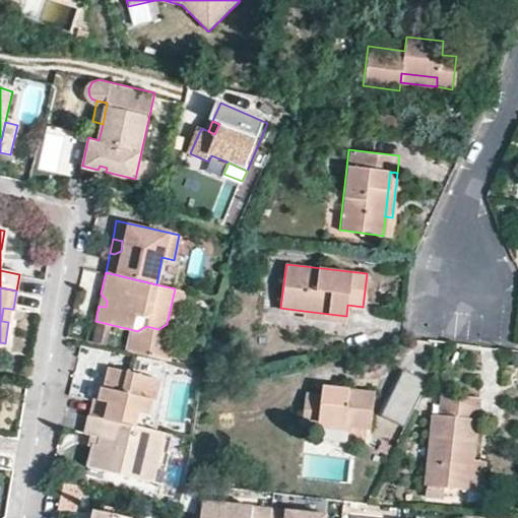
[(107,301),(101,294),(99,306),(106,307),(107,301)]
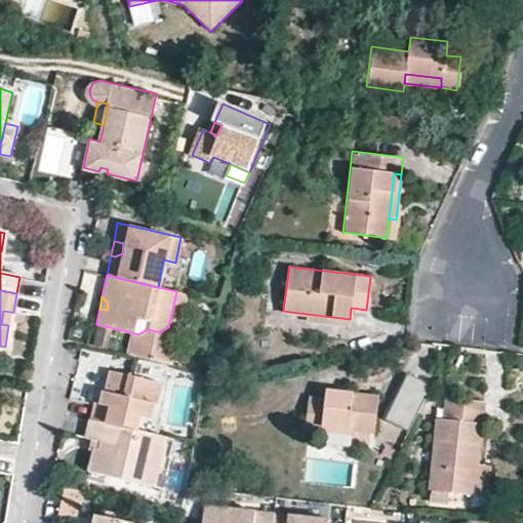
[(8,325),(11,312),(3,311),(1,324),(8,325)]
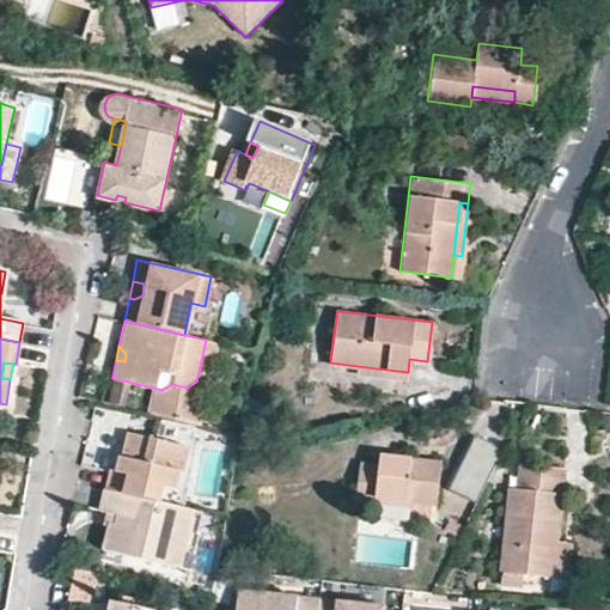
[(408,372),(358,366),(357,376),(407,382),(408,372)]
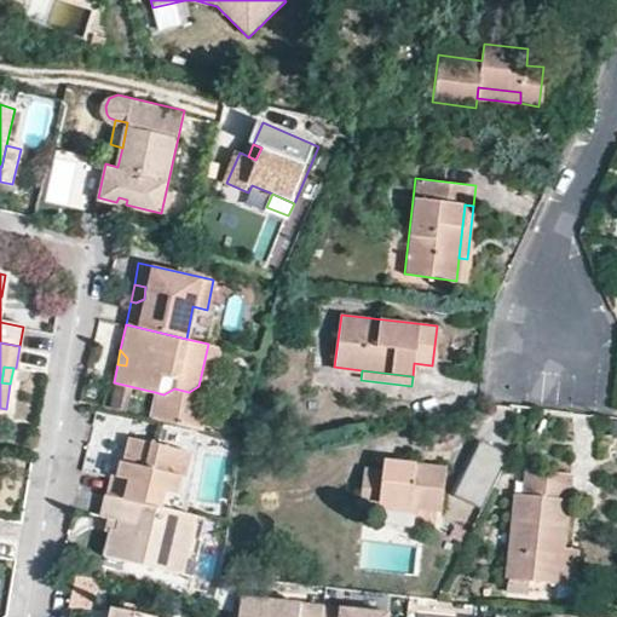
[(155,392),(151,415),(194,425),(189,392),(174,388),(163,395),(155,392)]
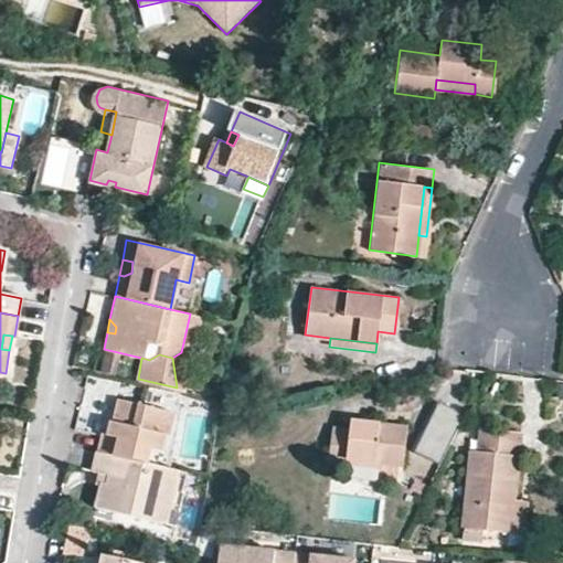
[(99,431),(95,449),(145,460),(148,445),(152,429),(161,432),(166,433),(171,410),(114,396),(108,420),(116,422),(115,429),(110,428),(108,433),(105,432),(99,431)]
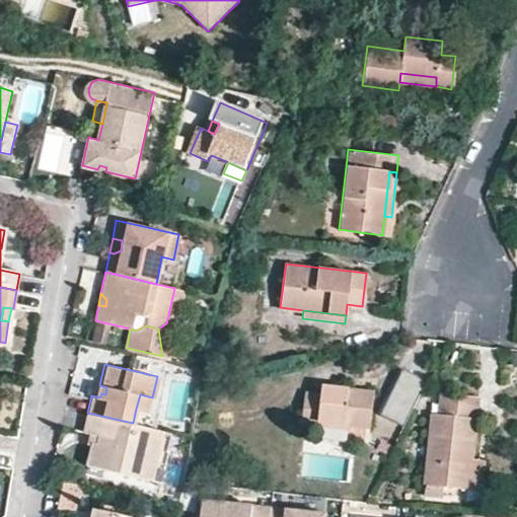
[(428,384),(404,373),(382,418),(404,429),(428,384)]
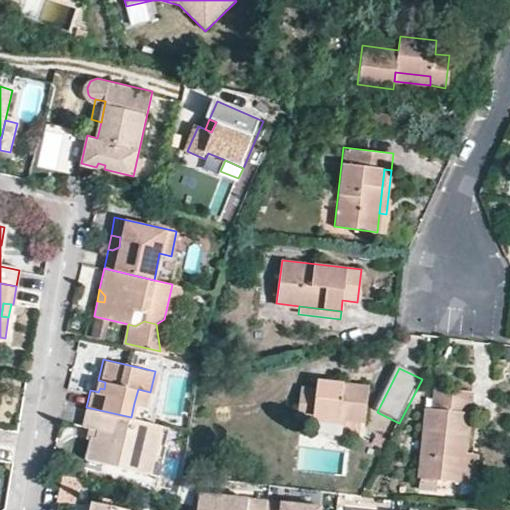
[(296,419),(311,421),(312,415),(342,419),(363,421),(367,385),(316,379),(316,387),(300,386),(296,419)]
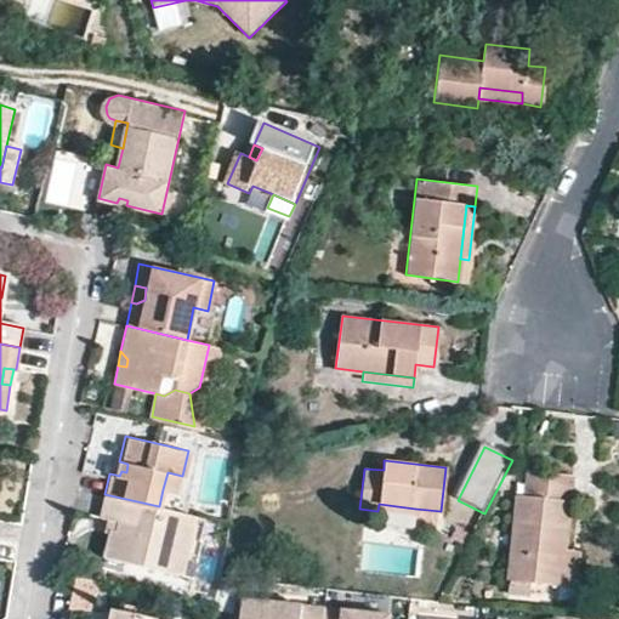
[(119,461),(115,475),(119,476),(121,471),(126,472),(128,464),(119,461)]
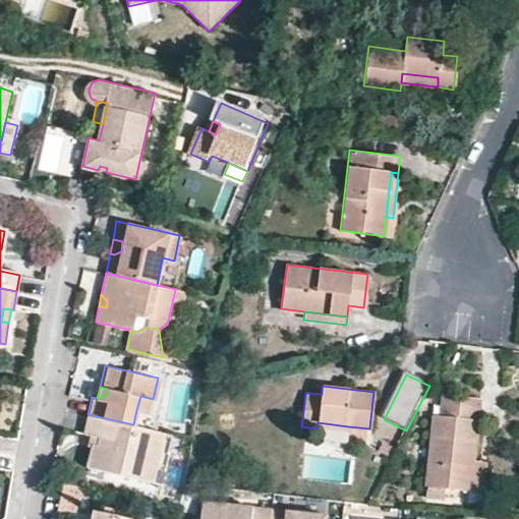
[(470,491),(473,461),(479,399),(440,395),(437,416),(433,415),(424,485),(470,491)]
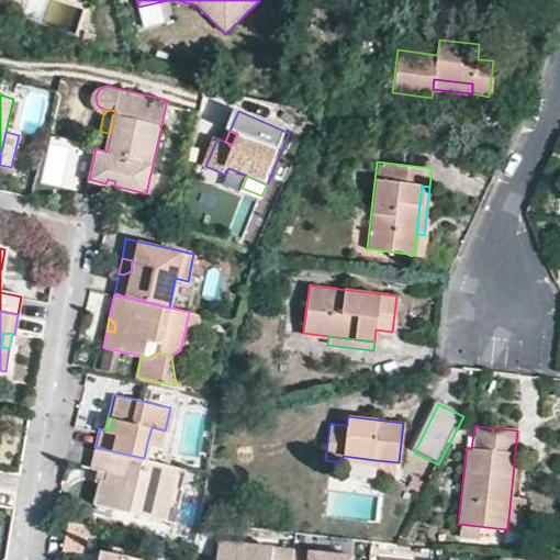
[(156,445),(160,429),(152,427),(147,443),(156,445)]
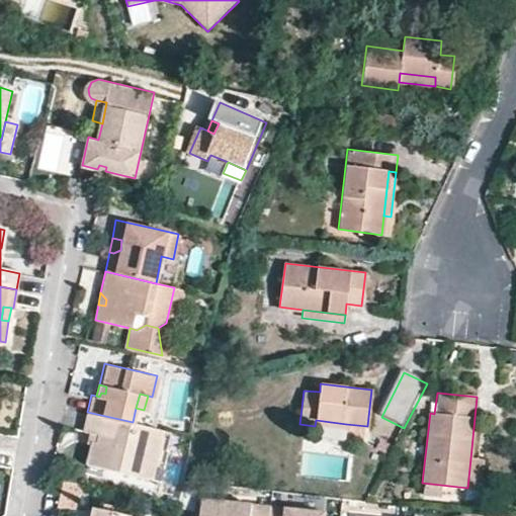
[(86,462),(150,479),(162,429),(133,422),(87,412),(84,429),(89,430),(97,432),(95,441),(90,440),(86,462)]
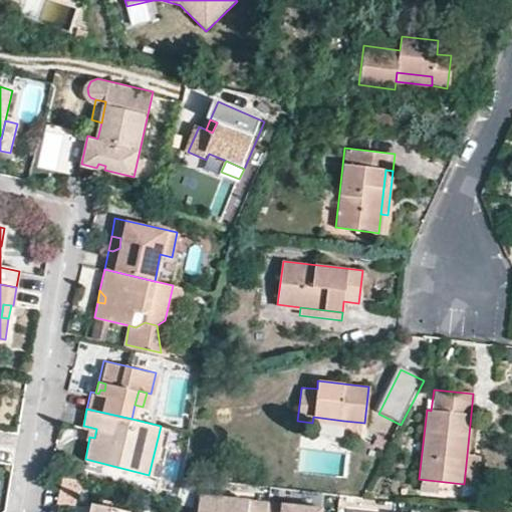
[(313,417),(312,423),(343,427),(343,421),(313,417)]
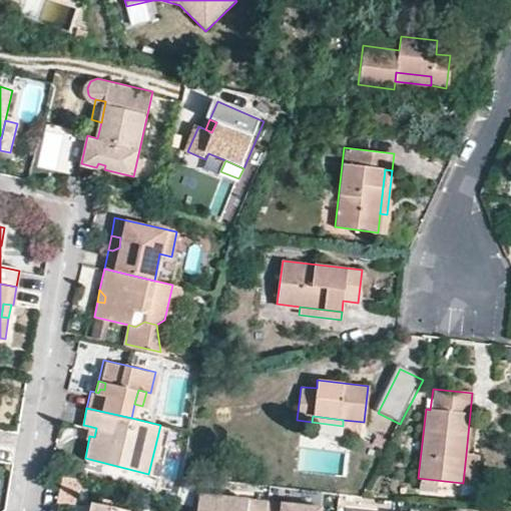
[(163,446),(168,427),(160,425),(148,474),(157,476),(164,446),(163,446)]
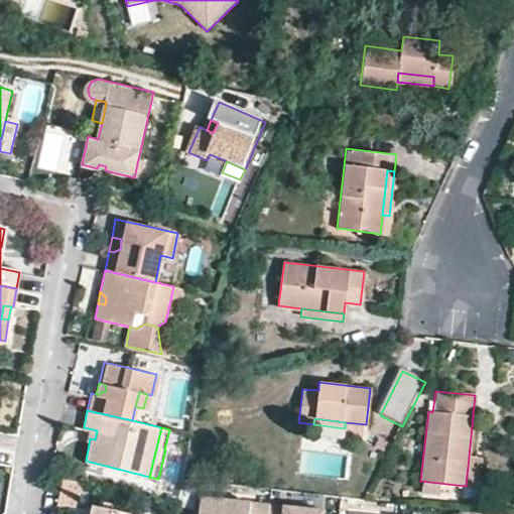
[(87,437),(90,438),(95,439),(97,430),(89,428),(87,437)]
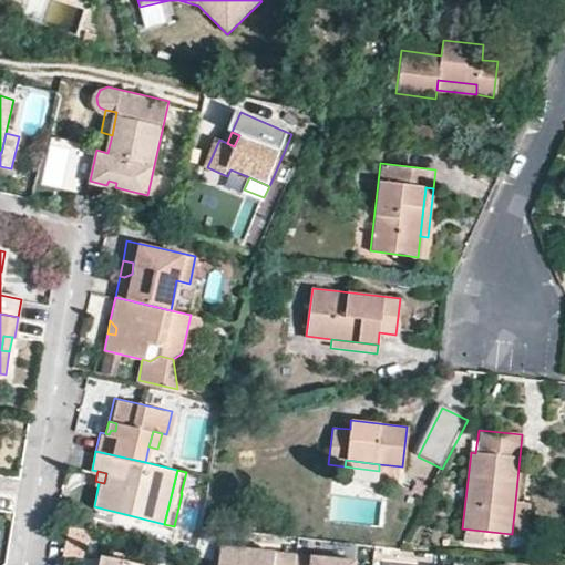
[(528,503),(515,502),(512,534),(525,535),(528,503)]
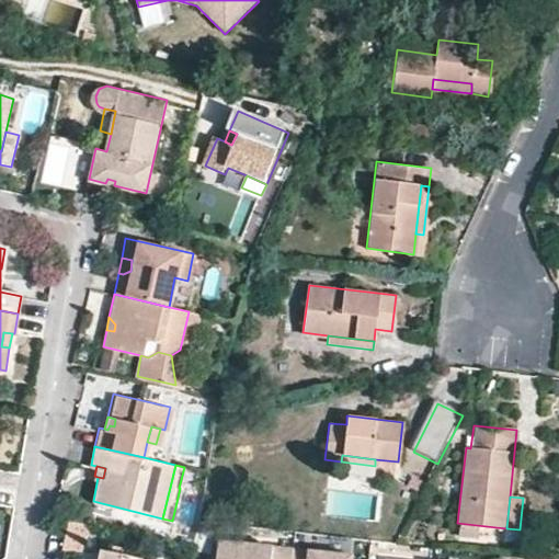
[(286,558),(287,550),(214,544),(212,558),(286,558)]
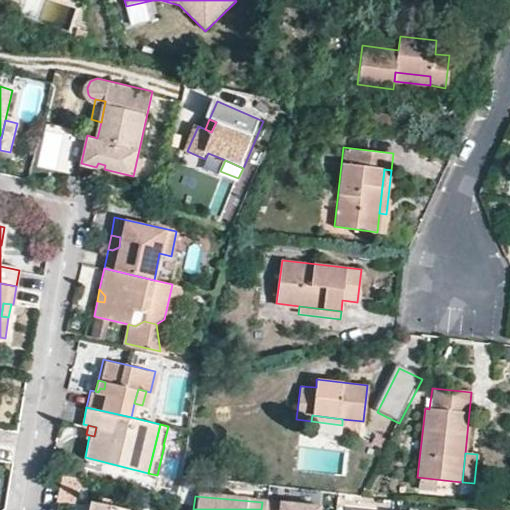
[(128,509),(129,508),(91,500),(88,509),(128,509)]
